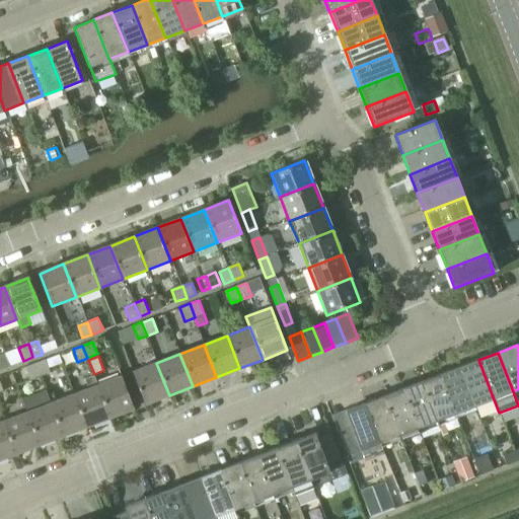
[(46,359),(35,363),(41,376),(51,372),(46,360),(46,359)]
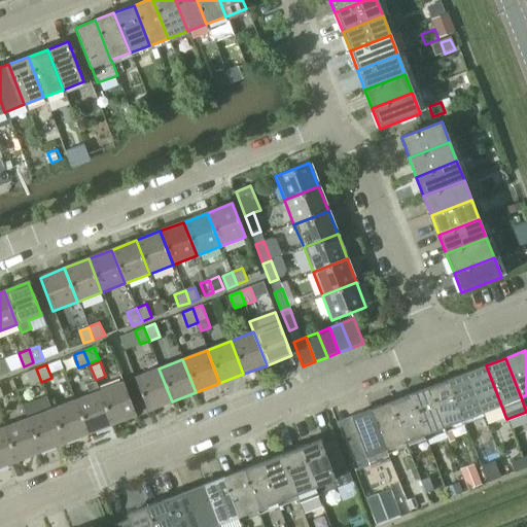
[(486,365),(466,373),(482,413),(501,406),(486,365)]
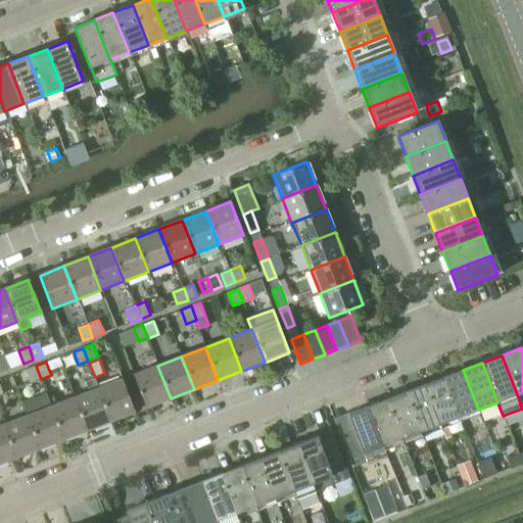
[(36,366),(26,369),(26,370),(31,383),(41,379),(36,366)]
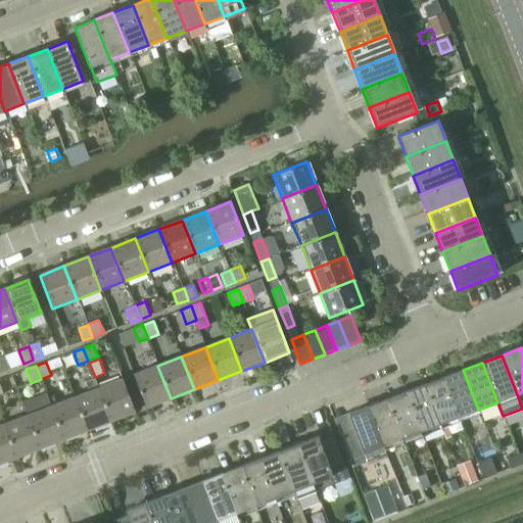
[(157,366),(133,375),(146,408),(171,398),(157,366)]
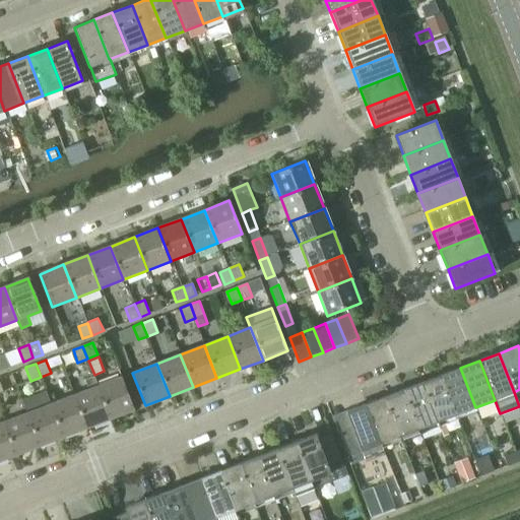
[(460,368),(442,375),(457,414),(475,407),(460,368)]
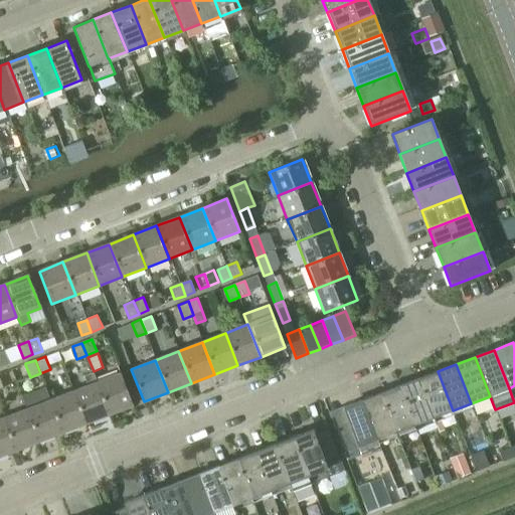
[(438,371),(418,378),(434,417),(453,410),(438,371)]
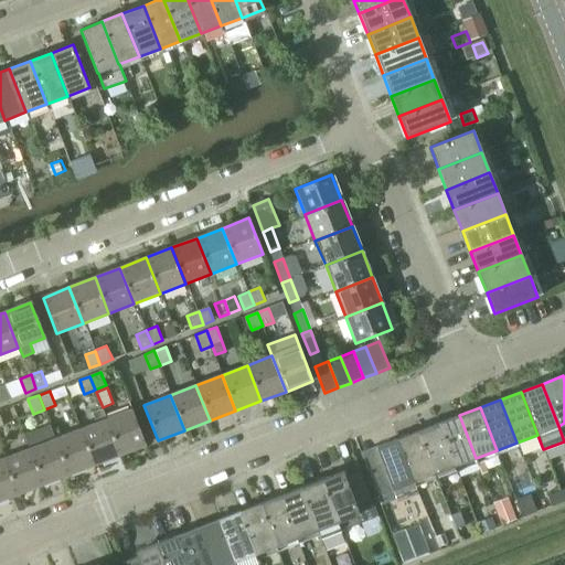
[(96,423),(81,429),(94,466),(120,456),(106,419),(102,408),(93,413),(95,420),(96,423)]
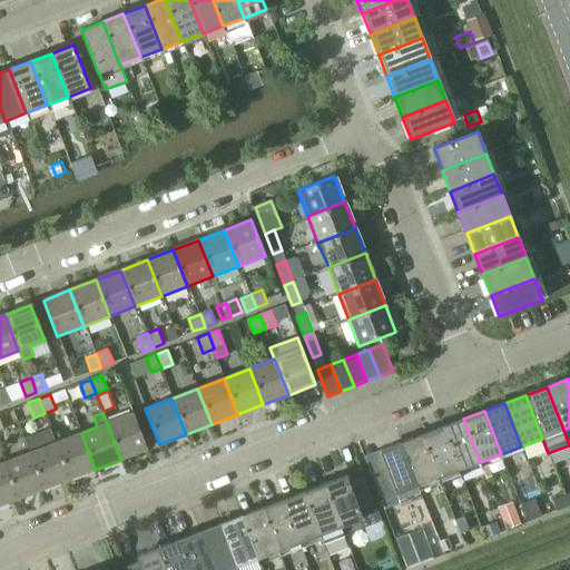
[(134,413),(107,423),(121,460),(148,449),(134,413)]
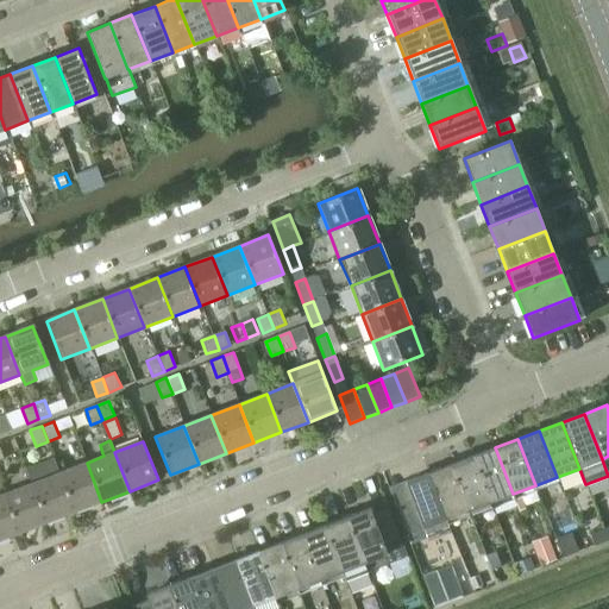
[(495,447),(472,457),(490,503),(513,494),(495,447)]
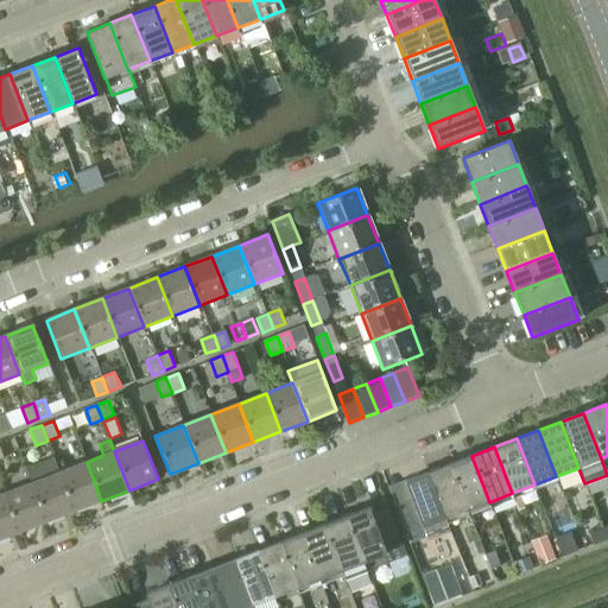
[(52,456),(24,467),(31,483),(46,523),(74,512),(58,473),(52,456)]
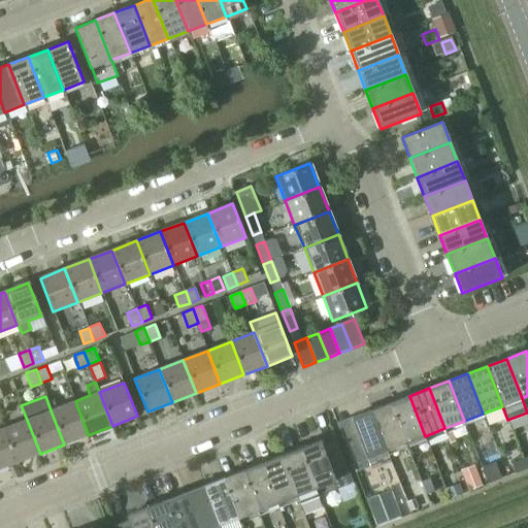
[(409,396),(391,403),(406,443),(425,436),(409,396)]
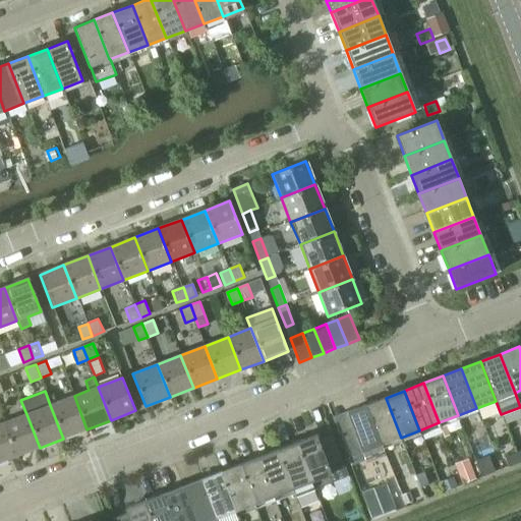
[(74,396),(50,405),(63,439),(87,429),(74,396)]
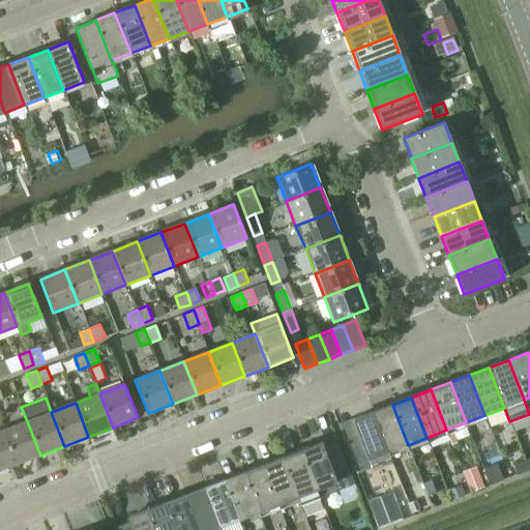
[(392,405),(373,412),(388,452),(408,445),(392,405)]
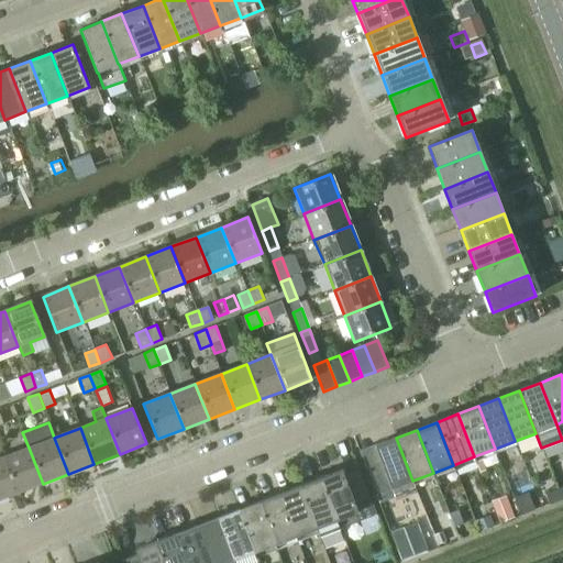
[(382,463),(367,468),(377,494),(392,488),(395,498),(395,499),(417,490),(412,481),(396,438),(375,446),(382,463)]
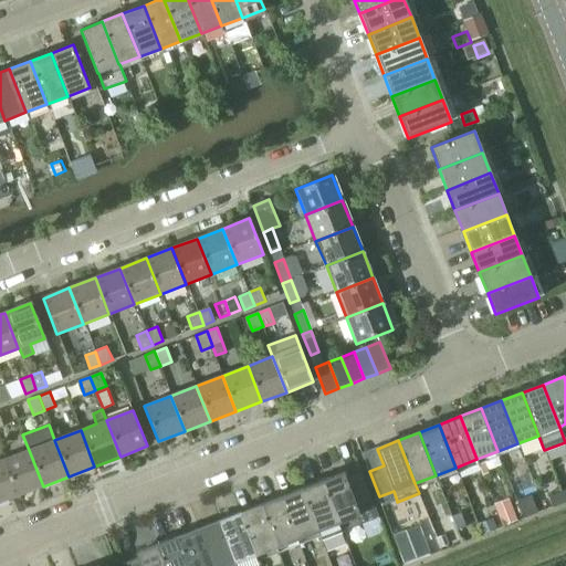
[(29,450),(3,460),(18,496),(43,486),(29,450)]
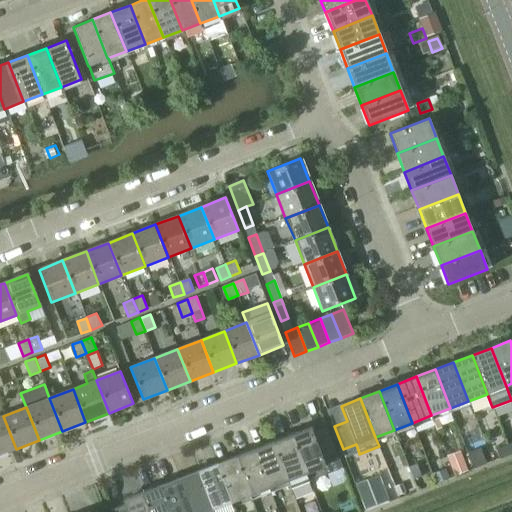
[(3,416),(0,417),(0,454),(16,449),(3,416)]
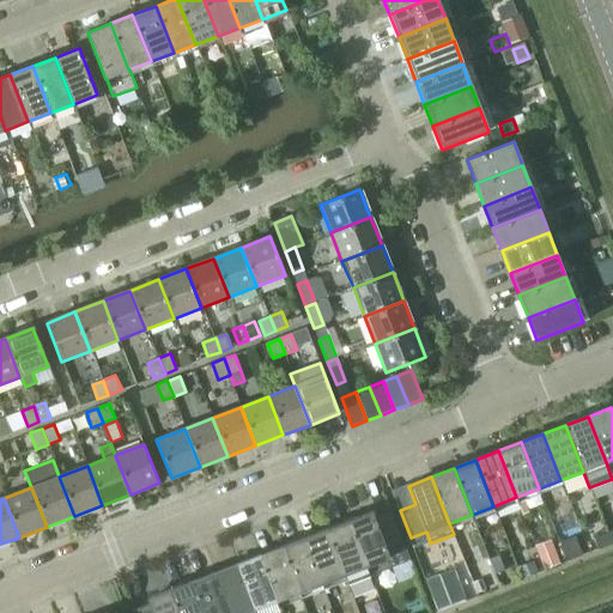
[(371,513),(349,521),(366,568),(369,566),(371,575),(411,559),(393,511),(374,519),(371,513)]
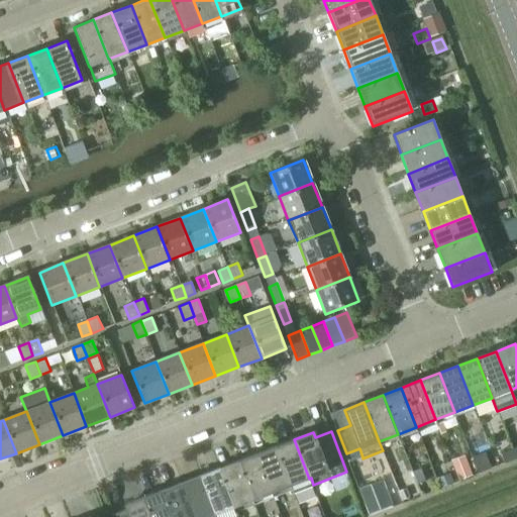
[(294,439),(275,446),(291,486),(309,479),(294,439)]
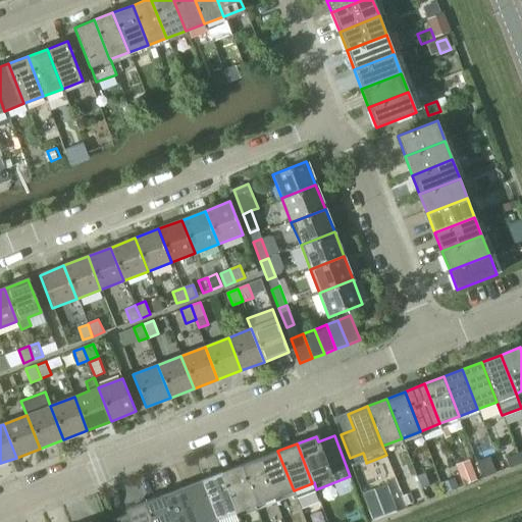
[(277,451),(259,458),(274,498),(294,490),(277,451)]
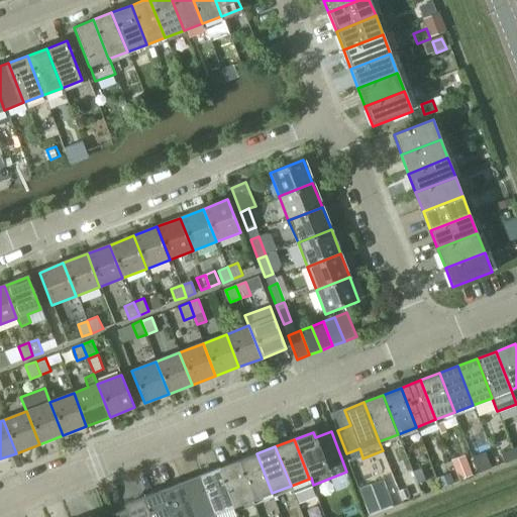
[(513,449),(501,453),(504,460),(505,462),(516,458),(513,449)]
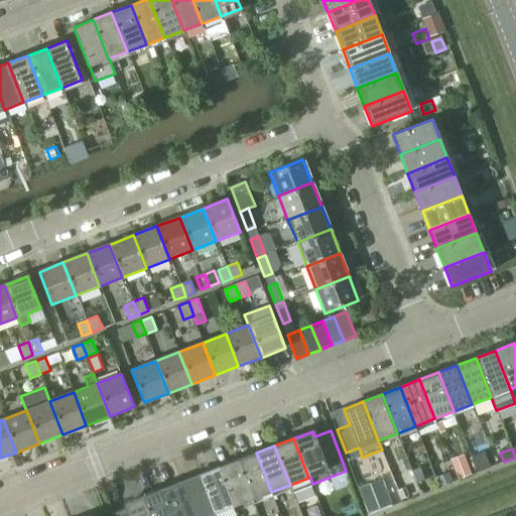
[(484,452),(472,457),(478,472),(490,467),(484,452)]
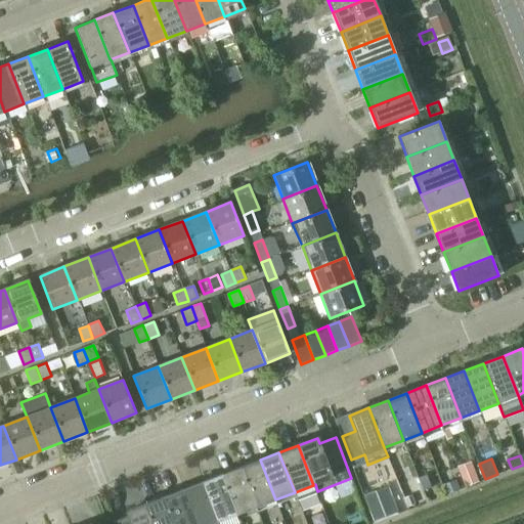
[(260,460),(241,468),(256,508),(275,499),(260,460)]
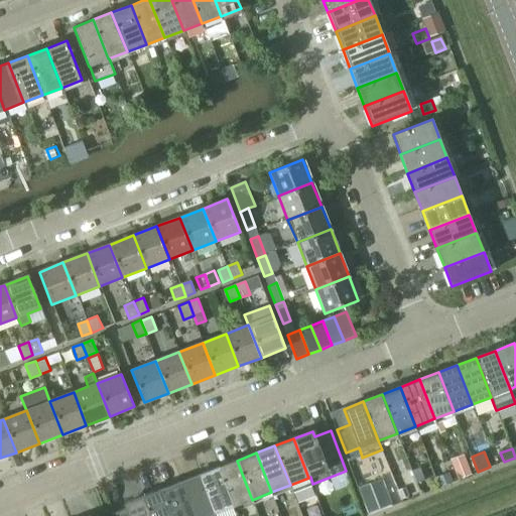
[(237,461),(218,468),(233,507),(252,500),(237,461)]
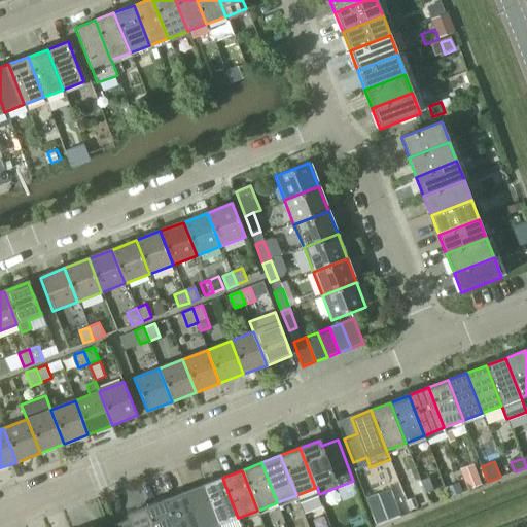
[(478,473),(464,479),(468,489),(482,484),(478,473)]
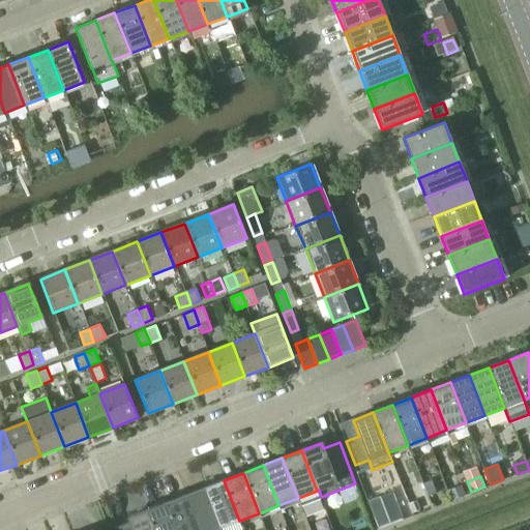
[(224,480),(205,488),(221,528),(239,521),(224,480)]
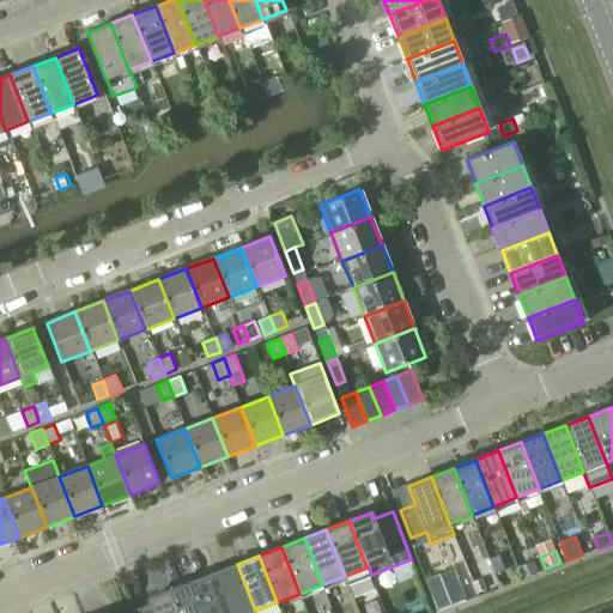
[(522,577),(538,571),(534,560),(517,568),(522,577)]
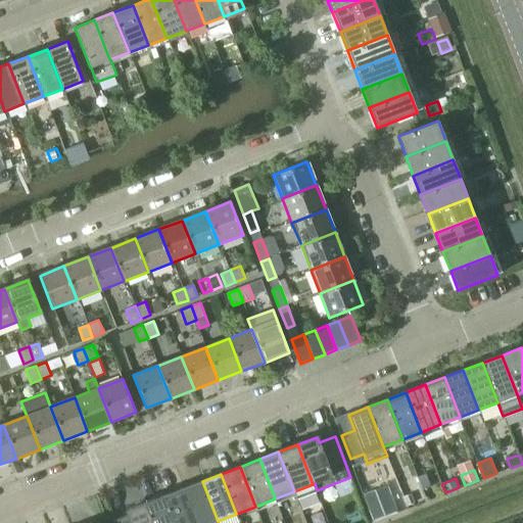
[(202,481),(183,488),(195,522),(211,522),(218,521),(202,481)]
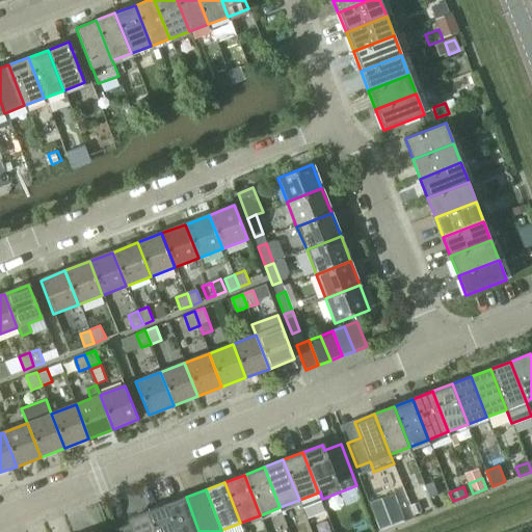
[(394,494),(370,503),(379,529),(404,520),(394,494)]
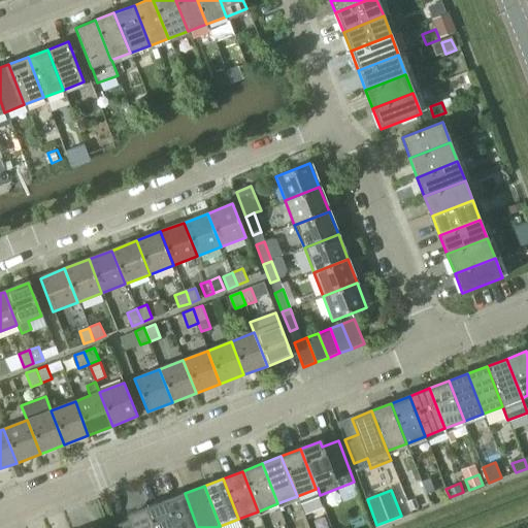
[(197,527),(185,493),(165,500),(175,527),(197,527)]
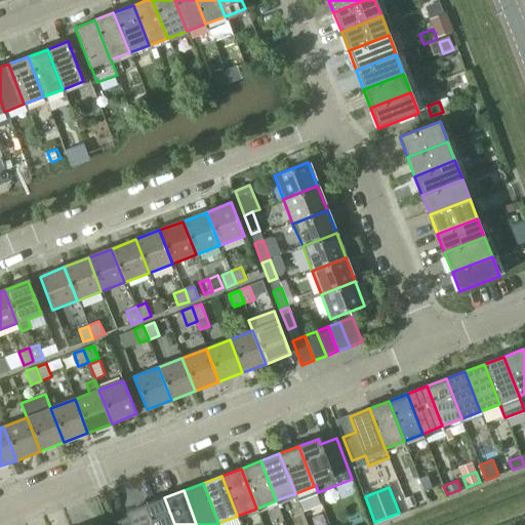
[(174,524),(164,497),(145,506),(152,524),(174,524)]
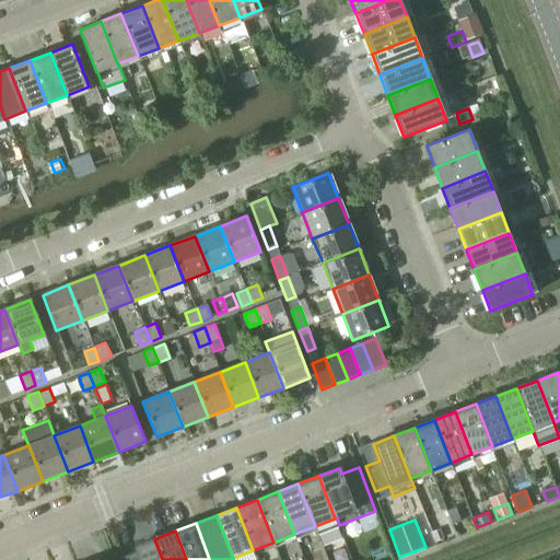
[(137,553),(121,559),(162,559),(154,539),(133,547),(137,553)]
